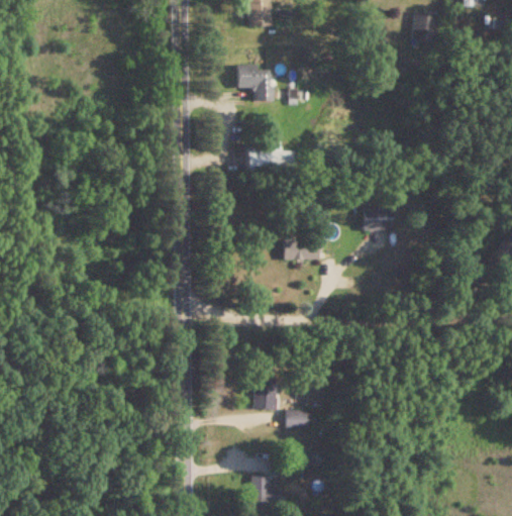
[(248,0),(249,25),(272,25),(271,0),(248,0)]
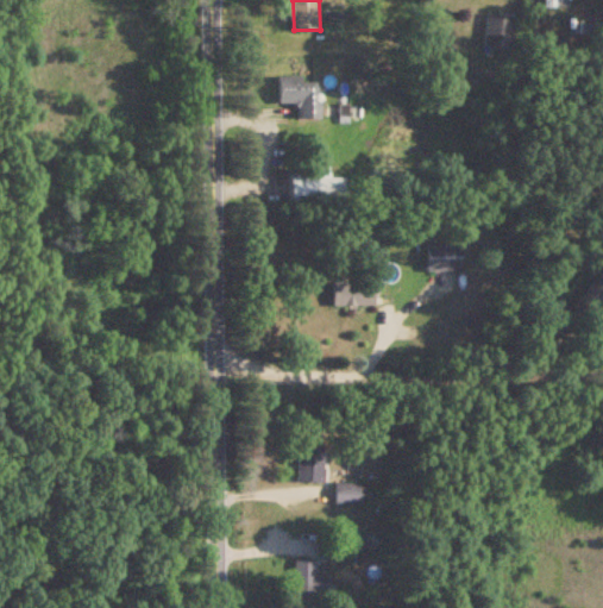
[(485,57),(515,60),(517,16),(488,13),(485,57)]
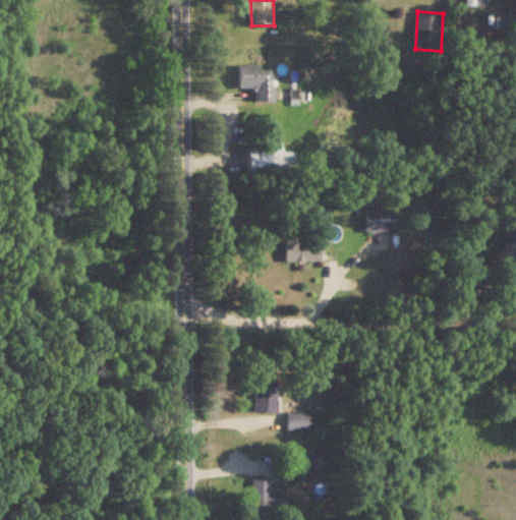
[(276,101),(276,87),(271,87),(271,65),(240,65),(240,89),(256,89),(256,101),(276,101)]
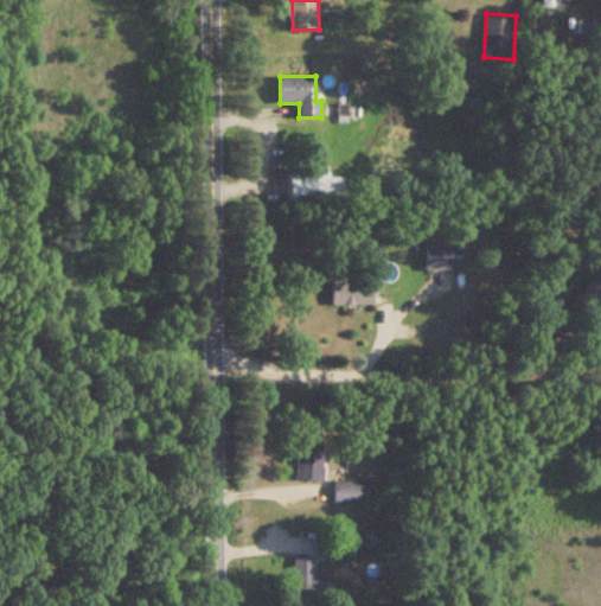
[(291,167),(291,203),(345,203),(345,177),(331,177),(331,167),(291,167)]
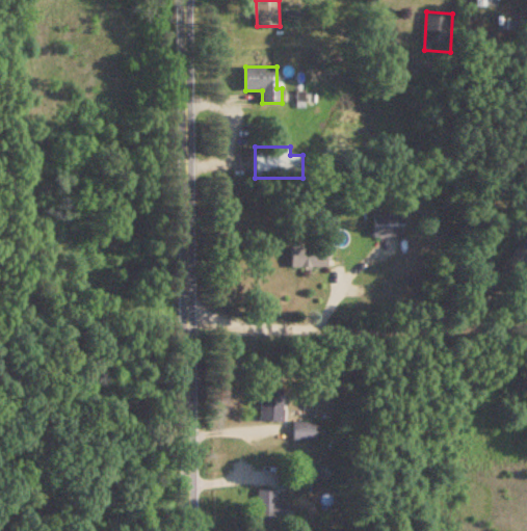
[(405,213),(374,213),(374,236),(405,236),(405,213)]
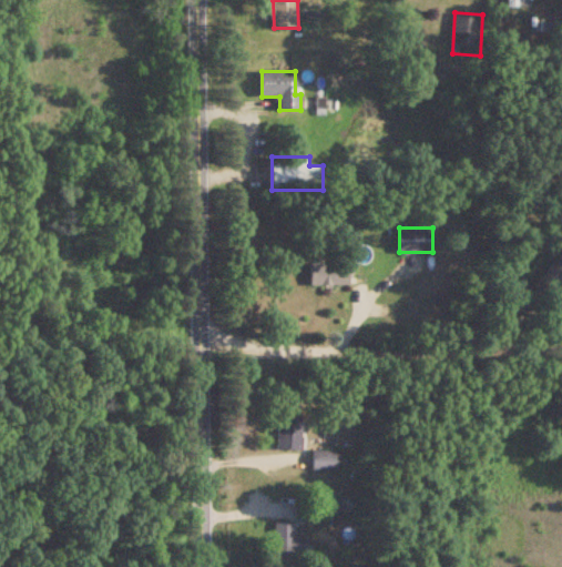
[(312,263),(312,287),(351,287),(351,263),(312,263)]
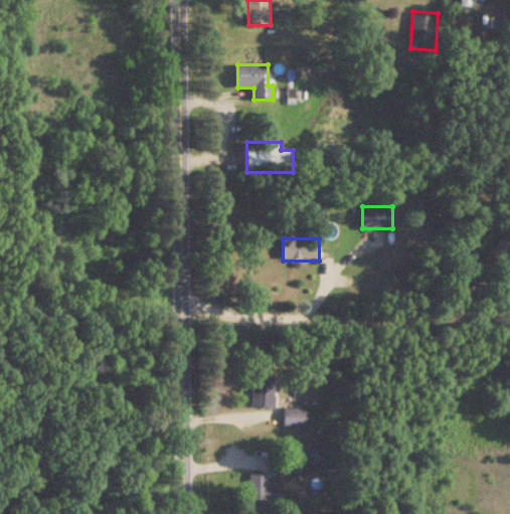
[(275,407),(275,378),(253,378),(253,407),(275,407)]
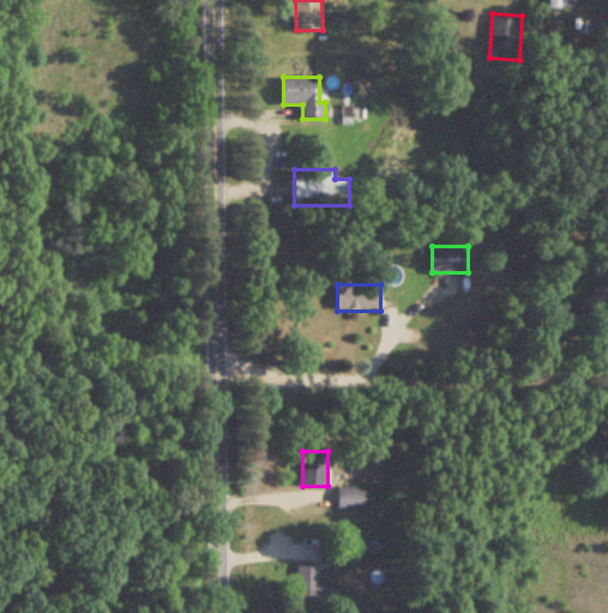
[(368,510),(369,487),(339,486),(339,509),(368,510)]
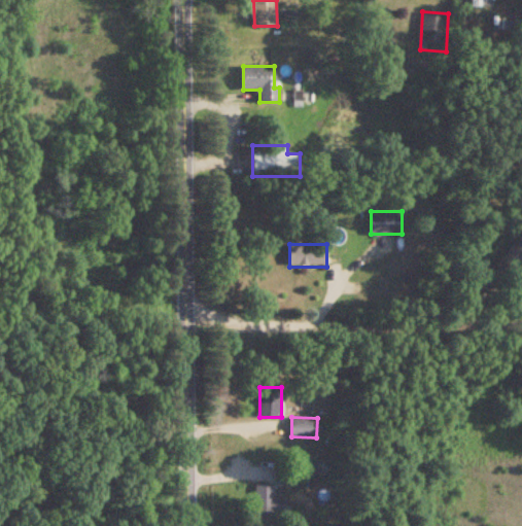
[(280,484),(308,484),(308,466),(280,466),(280,484)]
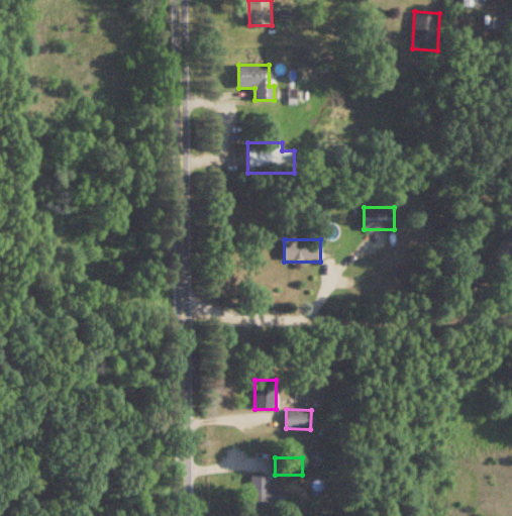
[(272,476),(252,476),(252,506),(285,506),(285,490),(272,490),(272,476)]
